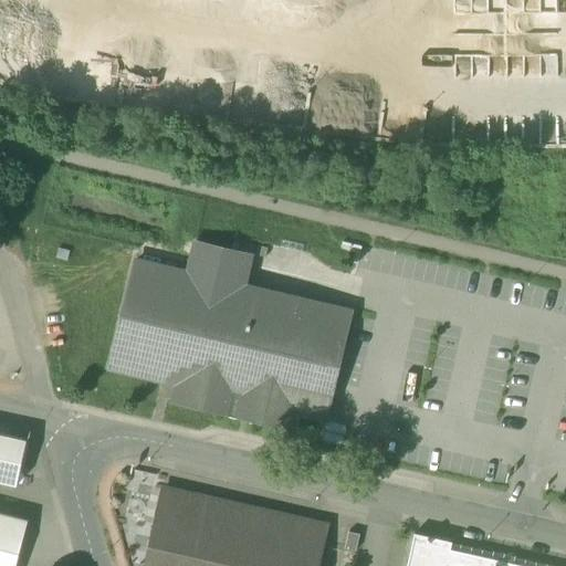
[(296,413),(315,418),(332,344),(343,346),(350,313),(243,287),(250,257),(196,243),(189,274),(135,262),(111,369),(177,385),(173,402),(293,430),(296,413)]
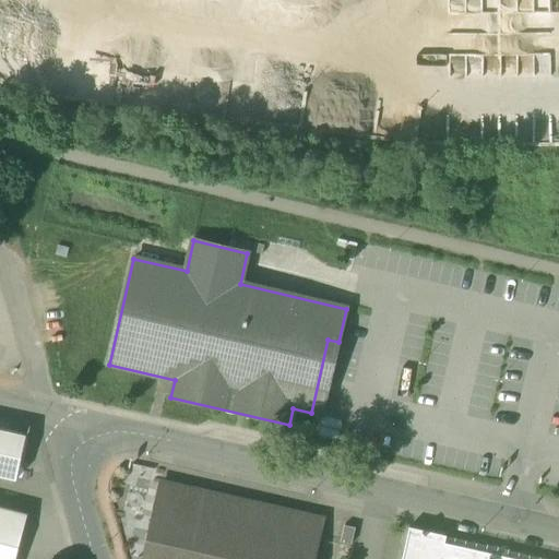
[(321,415),(339,342),(328,340),(311,413),(321,415)]
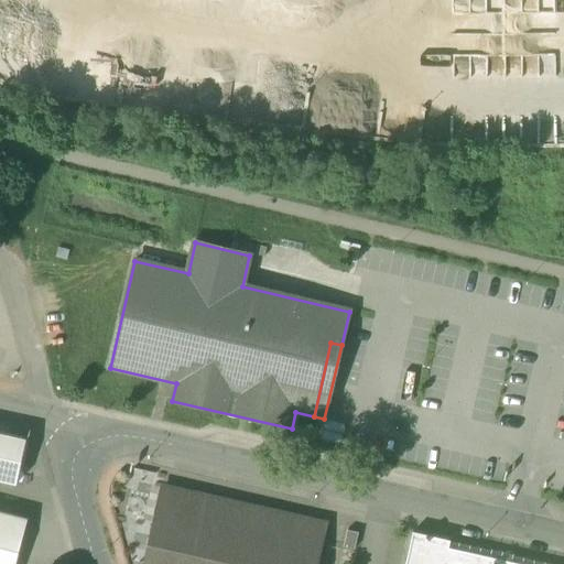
[(0,480),(17,485),(26,440),(0,434),(0,480)]
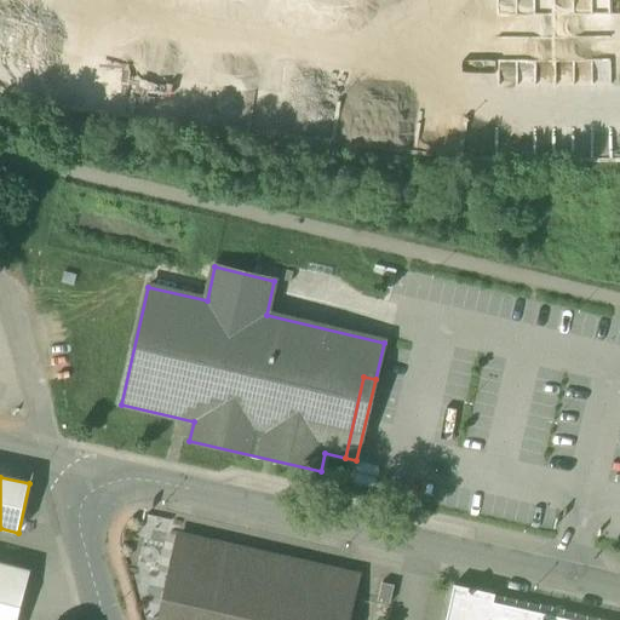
[(348,619),(357,578),(179,537),(159,619),(348,619)]
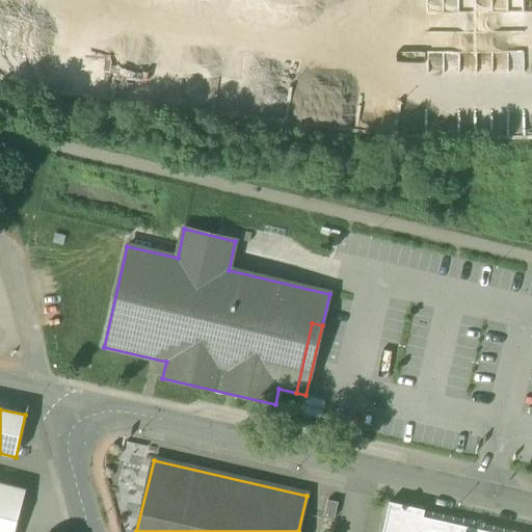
[(4,485),(0,484),(0,531),(15,531),(26,491),(26,490),(4,485)]
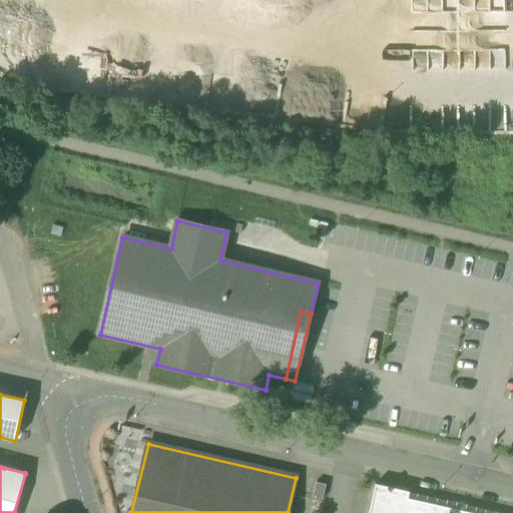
[(313,498),(323,500),(326,485),(316,483),(313,498)]
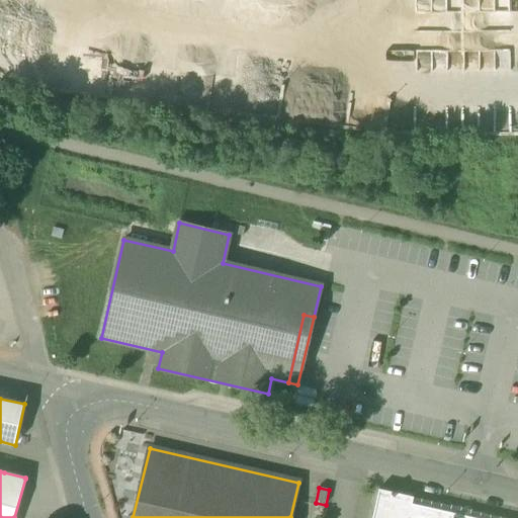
[(475,517),(412,504),(414,499),(414,497),(379,489),(372,517),(475,517)]
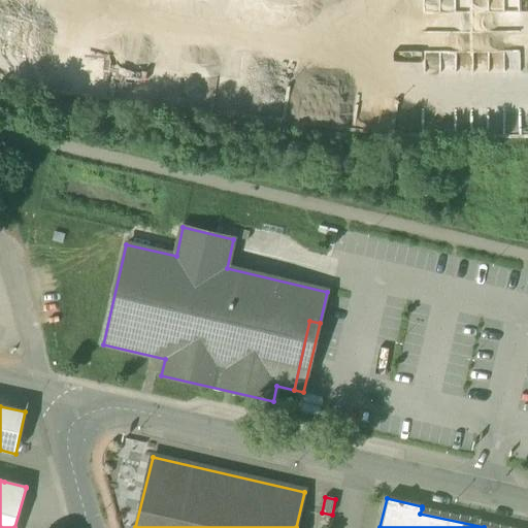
[(509,527),(422,508),(420,514),(484,527),(509,527)]
